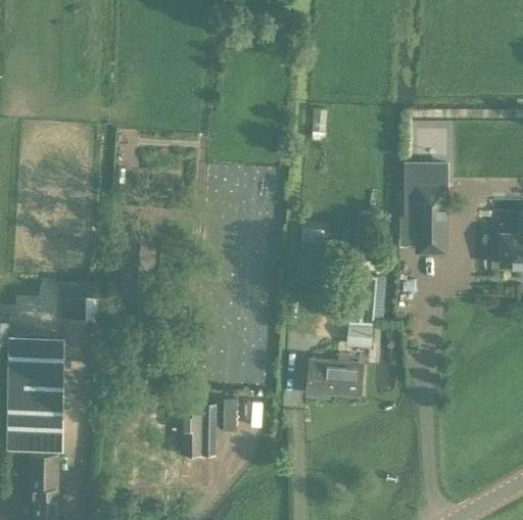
[(445,253),(445,188),(417,188),(417,253),(445,253)]
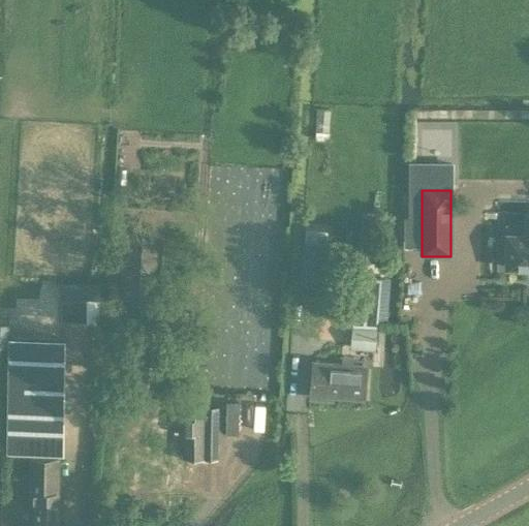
[(528,215),(526,215),(497,215),(497,277),(528,276),(528,215)]
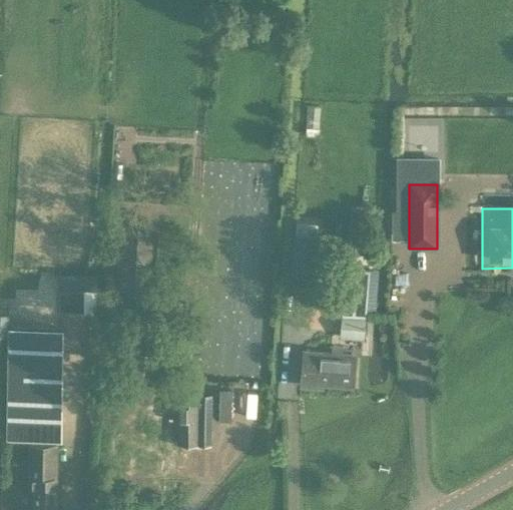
[(296,236),(293,270),(312,271),(314,237),(296,236)]
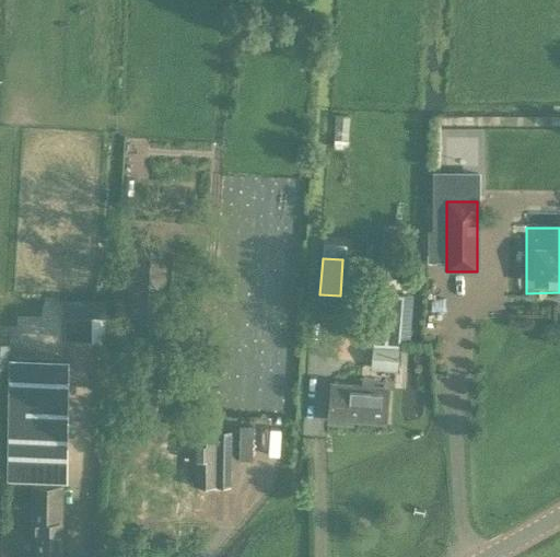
[(131,290),(130,323),(148,324),(148,291),(148,275),(131,275),(131,290)]
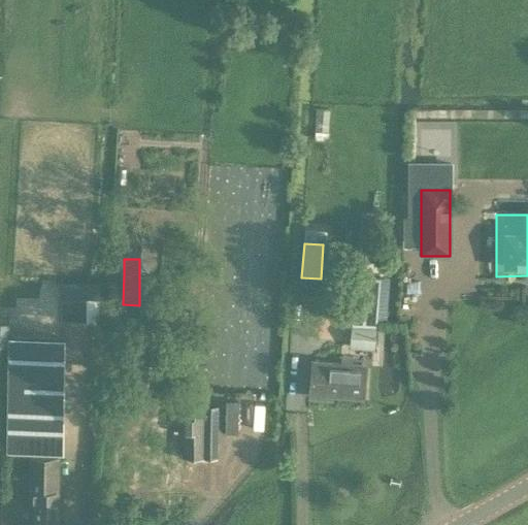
[(355,279),(351,328),(375,330),(376,314),(386,315),(389,282),(388,281),(380,281),(355,279)]
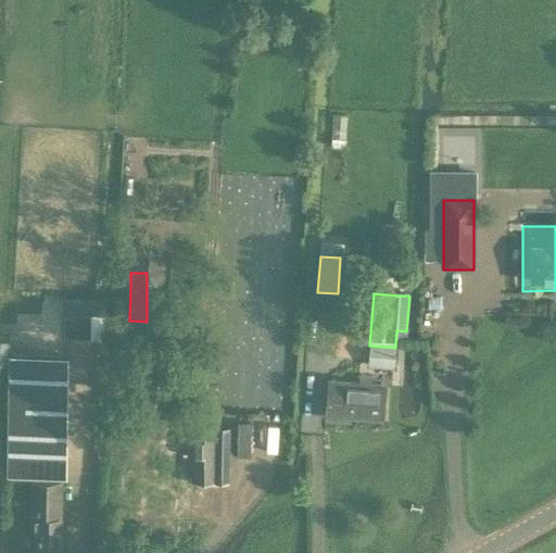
[(337,299),(314,298),(313,326),(335,327),(337,299)]
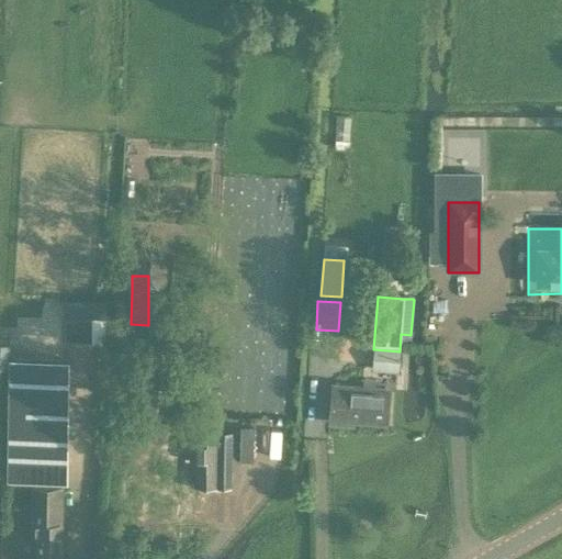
[(373,349),(372,366),(398,368),(400,351),(373,349)]
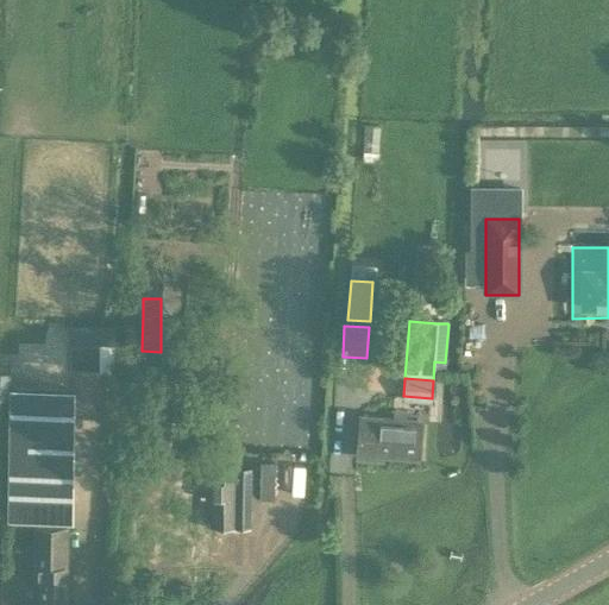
[(7,495),(7,523),(22,524),(38,524),(73,524),(74,441),(74,394),(62,394),(11,392),(10,392),(8,404),(8,440),(7,495)]
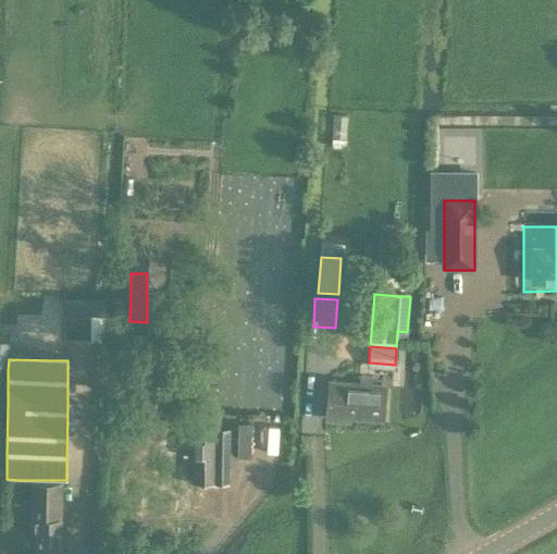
[(329,383),(326,418),(383,422),(385,390),(329,383)]
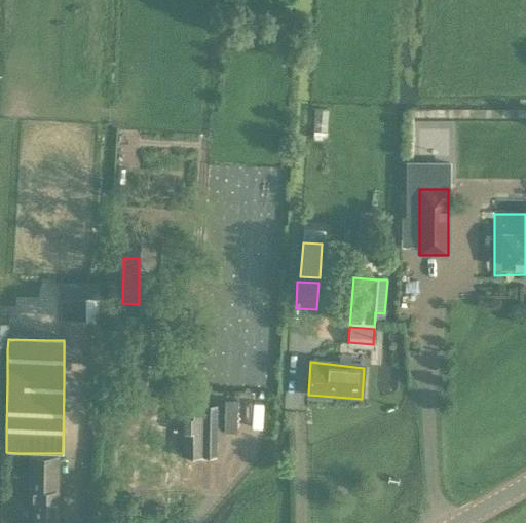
[(184,409),(183,458),(202,458),(202,434),(218,434),(218,409),(203,409),(202,409),(184,409)]
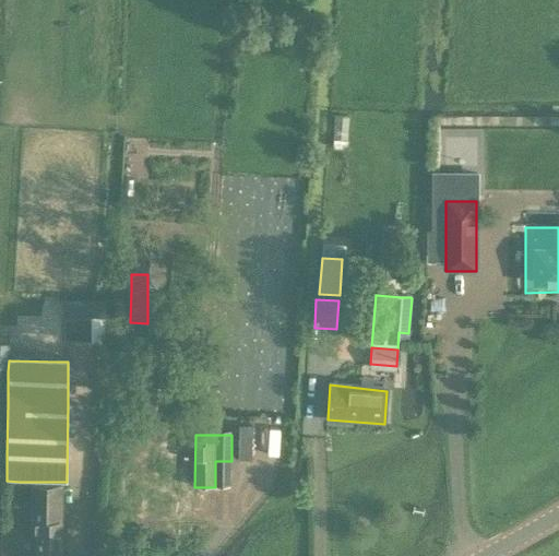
[(150,516),(179,517),(179,480),(186,480),(186,471),(194,471),(194,462),(186,462),(187,460),(151,460),(151,466),(143,466),(143,498),(150,498),(150,511),(149,511),(145,511),(145,516),(150,516)]
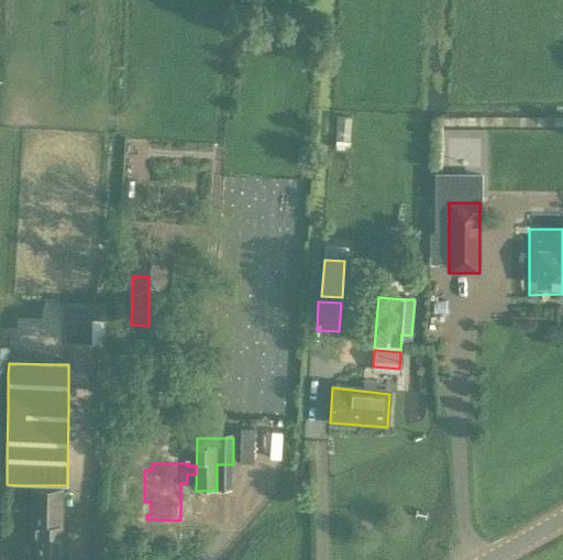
[(61,559),(62,492),(32,492),(32,540),(37,540),(36,559),(61,559)]
